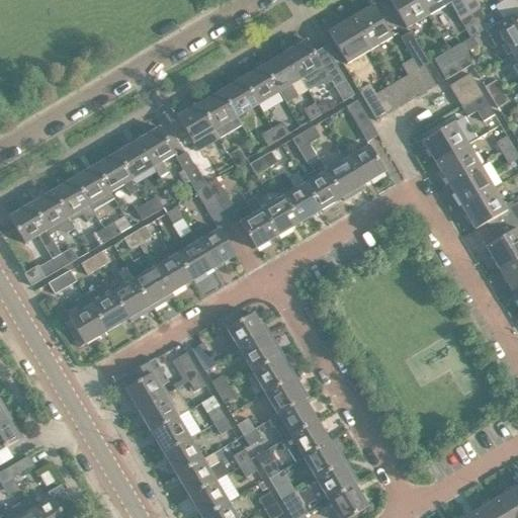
[(111,0),(115,12),(128,7),(125,0),(111,0)]
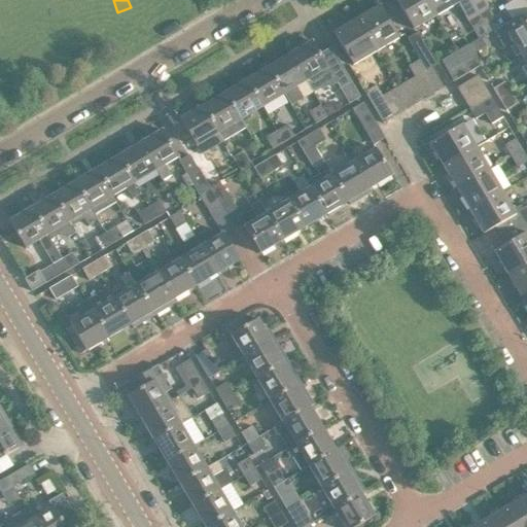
[(435,15),(425,0),(394,0),(412,29),(435,15)]
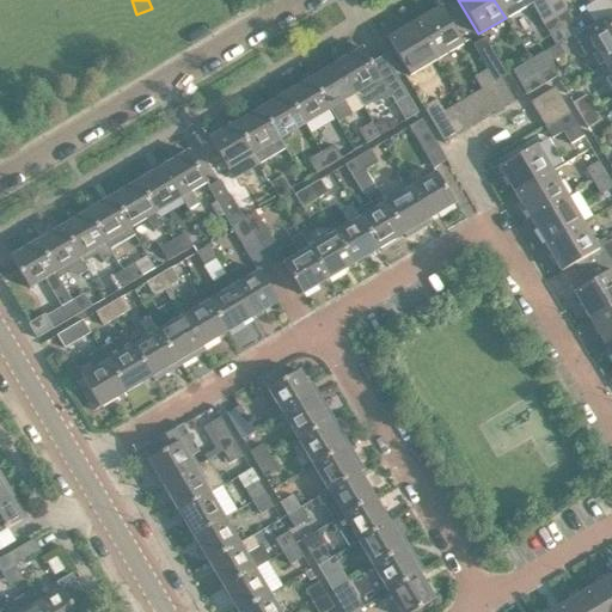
[(494,0),(506,18),(530,4),(555,44),(556,44),(567,37),(544,0),(494,0)]
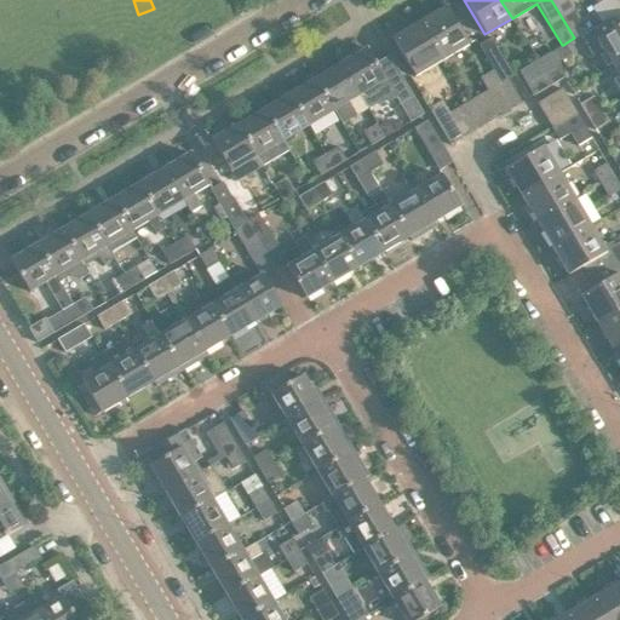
[(551,0),(574,38),(579,35),(586,30),(568,0),(551,0)]
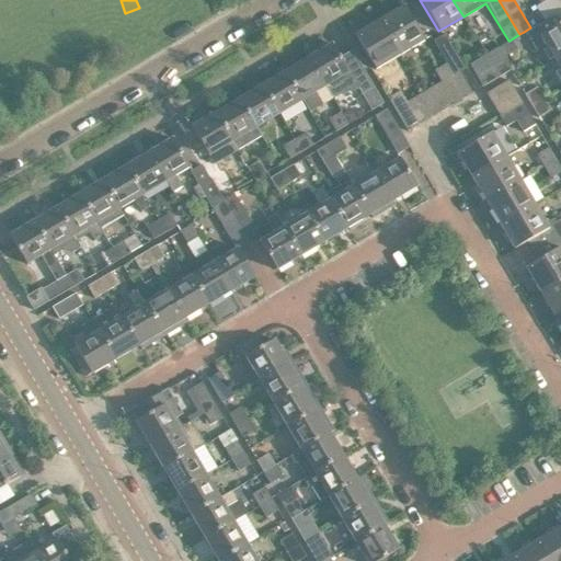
[(542,19),(560,7),(560,0),(545,0),(535,7),(542,19)]
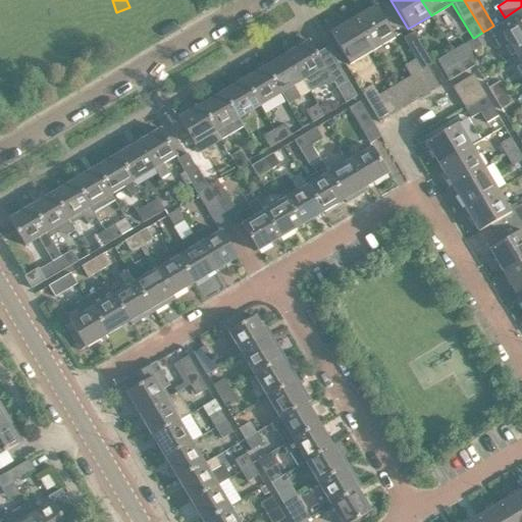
[(375,5),(353,19),(371,51),(394,37),(375,5)]
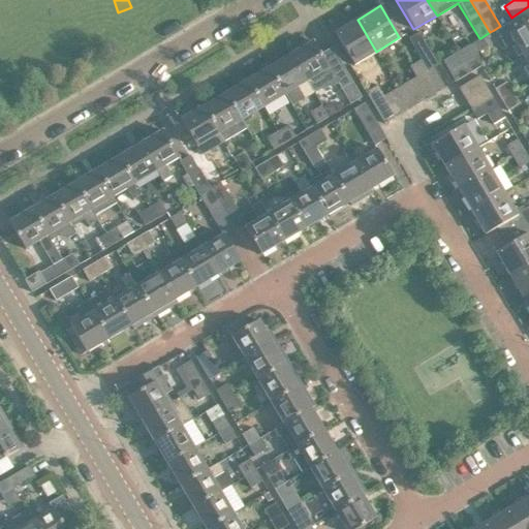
[(523,56),(528,51),(528,6),(511,18),(512,20),(500,26),(494,30),(504,48),(515,42),(523,56)]
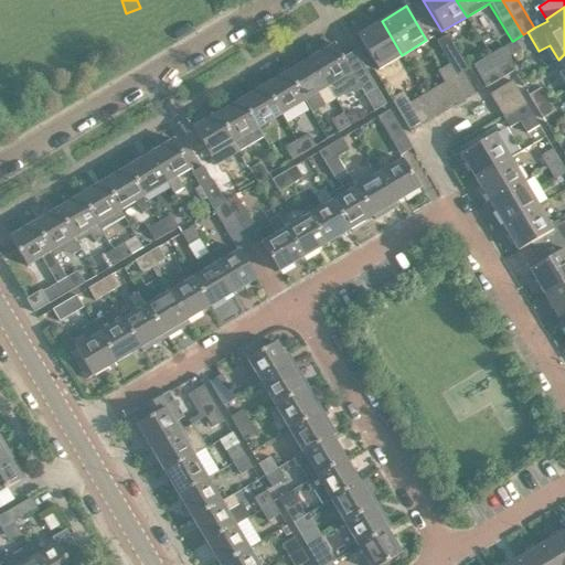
[(356,35),(377,70),(402,55),(382,21),(356,35)]
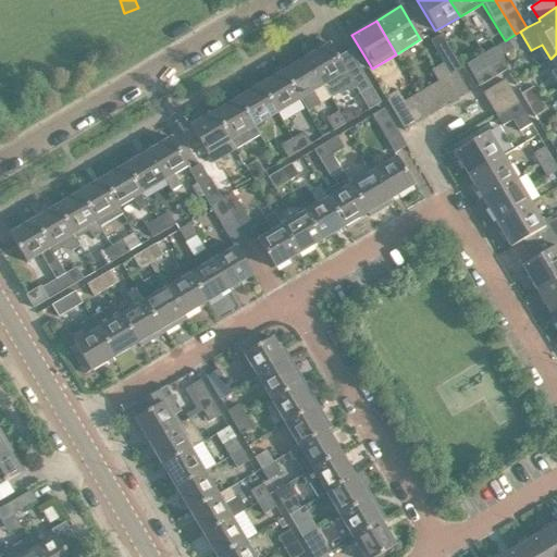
[(69,27),(61,33),(76,56),(84,50),(69,27)]
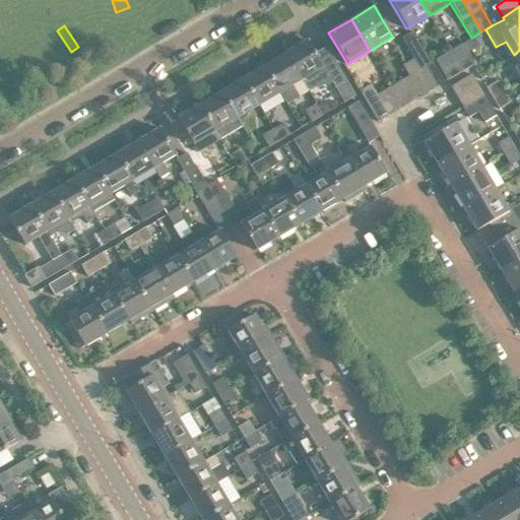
[(418,69),(425,66),(430,63),(411,31),(400,38),(412,59),(418,69)]
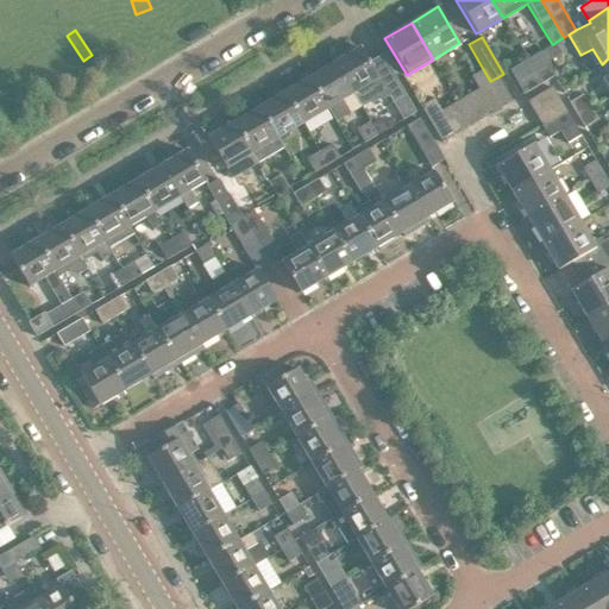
[(557,55),(556,51),(557,51),(553,44),(552,44),(539,52),(546,62),(559,55),(558,54),(557,55)]
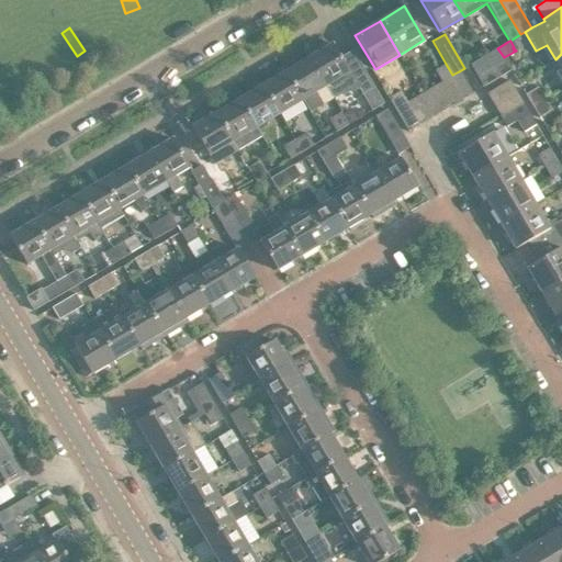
[(355,51),(341,58),(332,44),(308,57),(333,98),(356,83),(361,92),(374,85),(355,51)]
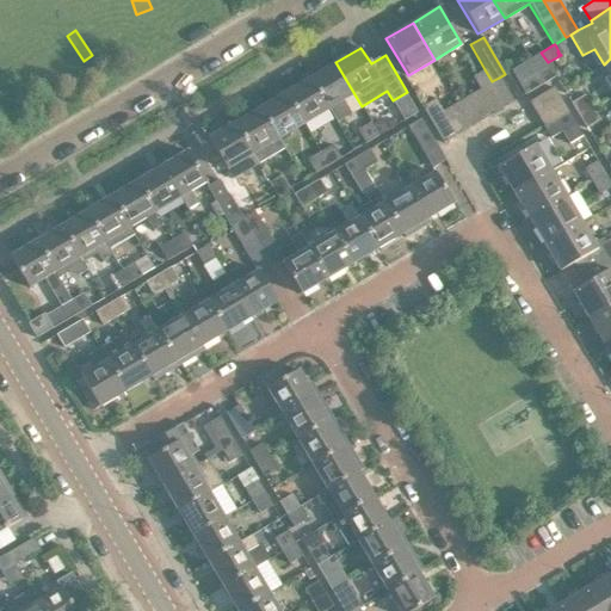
[(555,75),(548,62),(541,53),(511,71),(525,94),(555,75)]
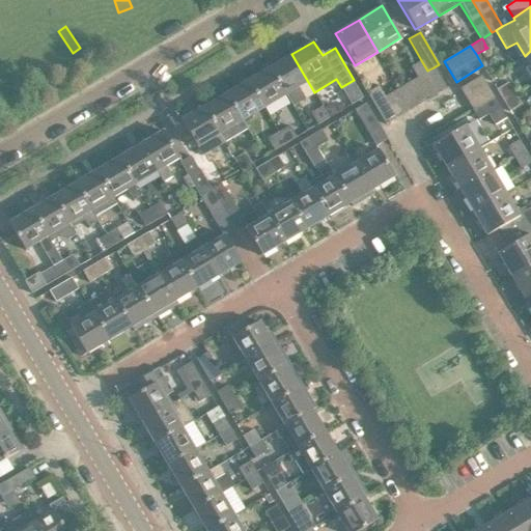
[(291,54),(270,67),(285,94),(298,87),(305,99),(314,93),(314,92),(291,54)]
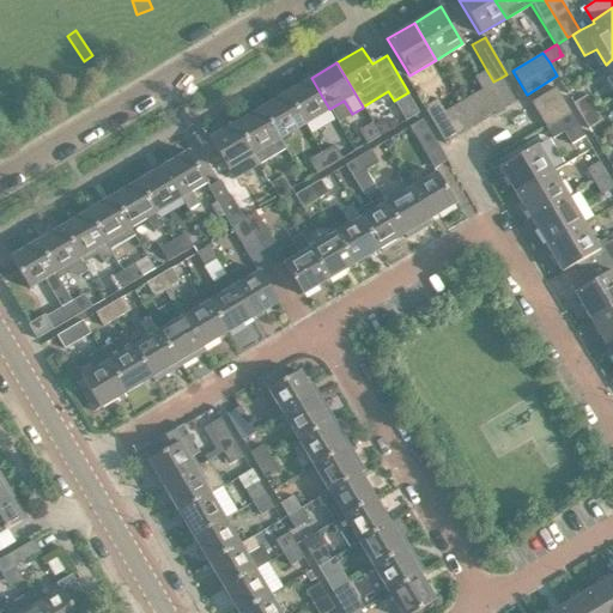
[(481,89),(490,84),(493,82),(486,70),(473,77),(481,89)]
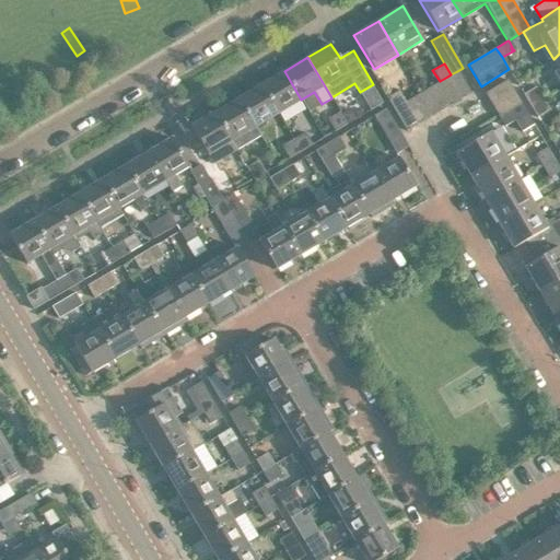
[(468,65),(463,68),(457,71),(470,92),(481,86),(468,65)]
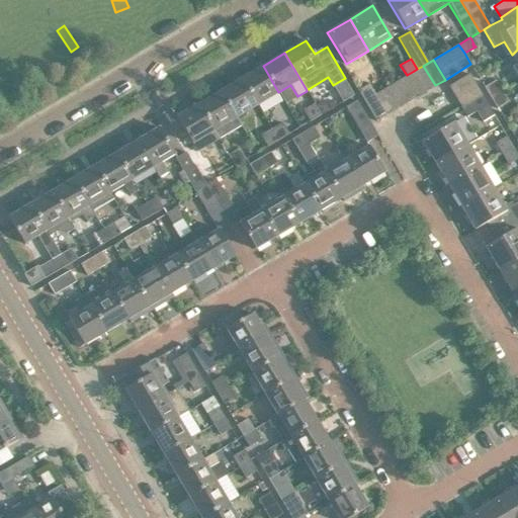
[(263,66),(241,79),(257,105),(278,92),(263,66)]
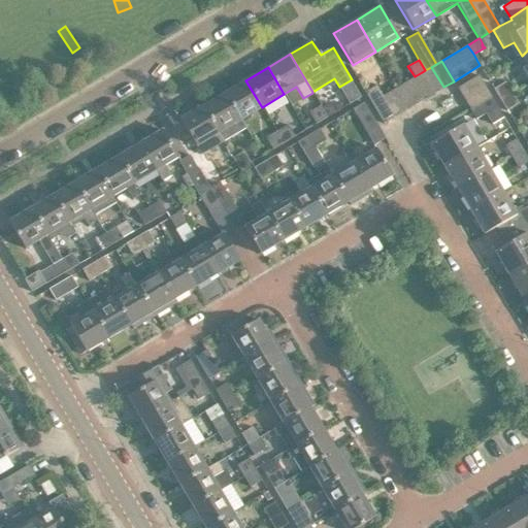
[(422,72),(433,93),(443,87),(431,67),(425,70),(422,72)]
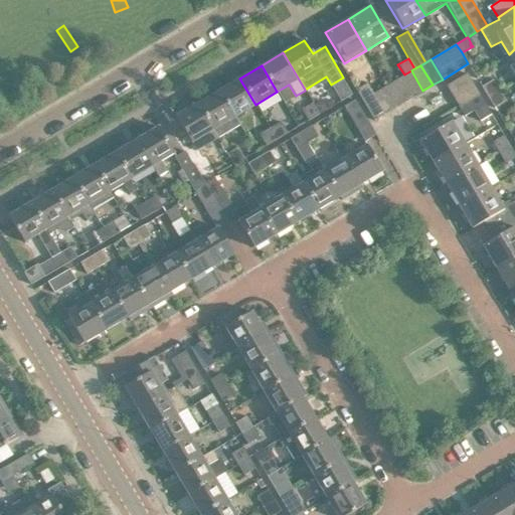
[(422,91),(411,70),(404,74),(401,76),(413,97),(422,91)]
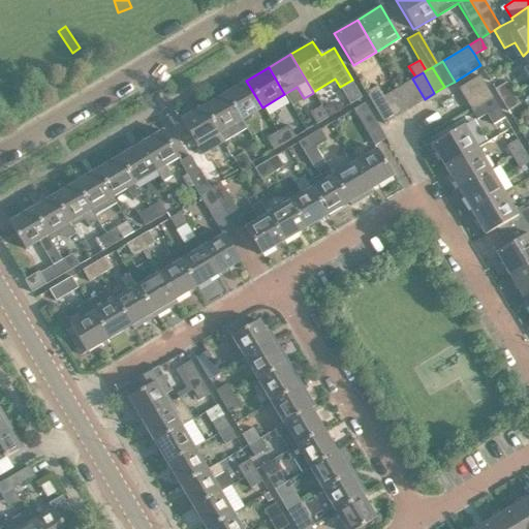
[(457,88),(464,98),(485,86),(478,75),(457,88)]
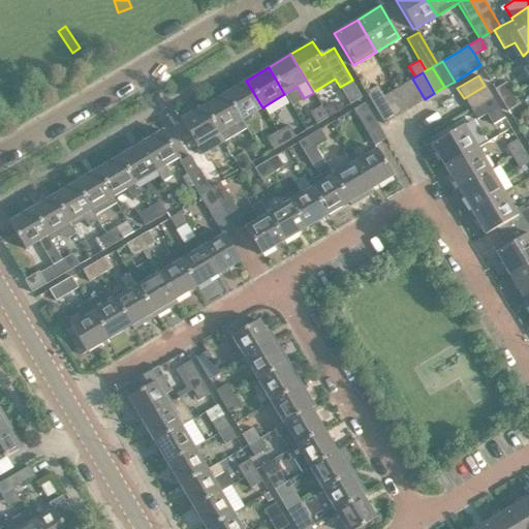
[(414,105),(425,99),(412,79),(402,85),(414,105)]
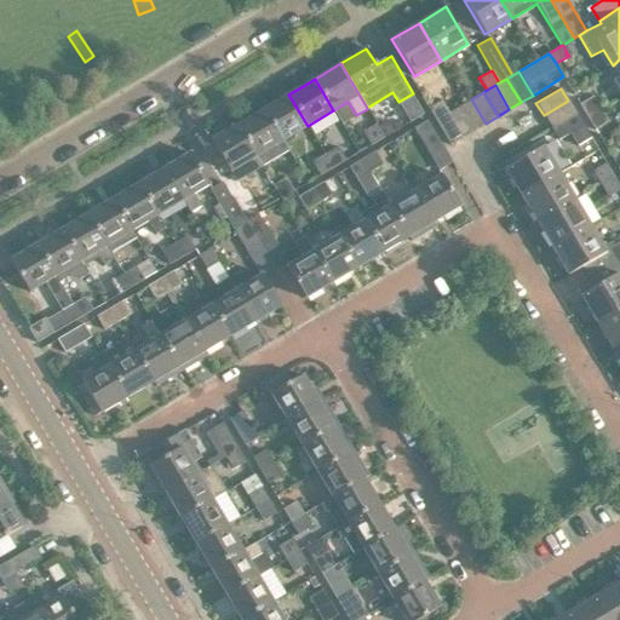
[(282,141),(308,126),(288,95),(263,109),(287,150),(288,150),(282,141)]
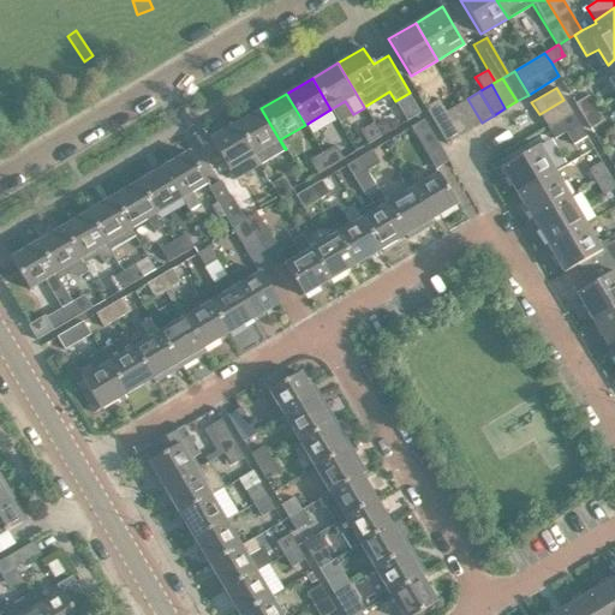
[(581,115),(595,107),(587,95),(574,103),(581,115)]
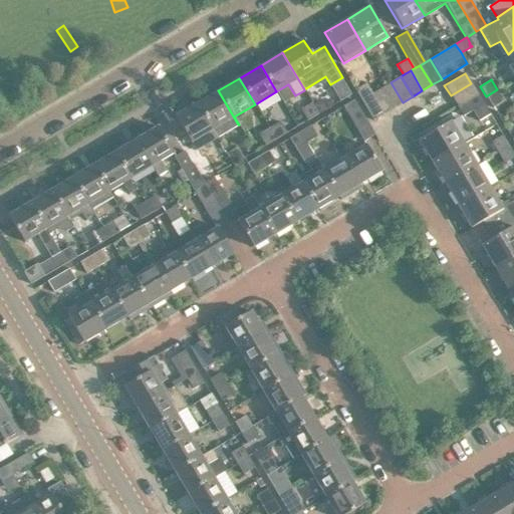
[(345,81),(334,83),(337,99),(348,96),(345,81)]
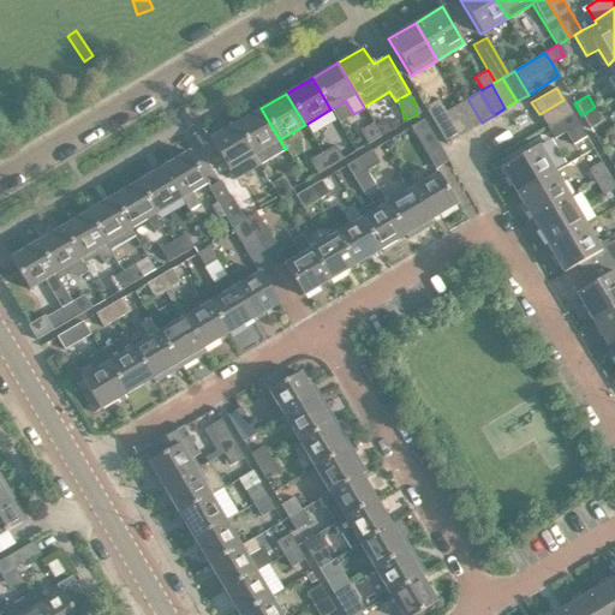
[(470,130),(482,123),(467,99),(455,106),(470,130)]
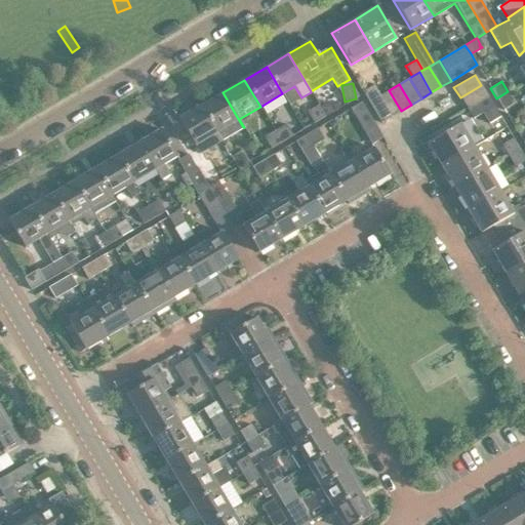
[(368,103),(378,96),(379,95),(373,85),(362,91),(368,103)]
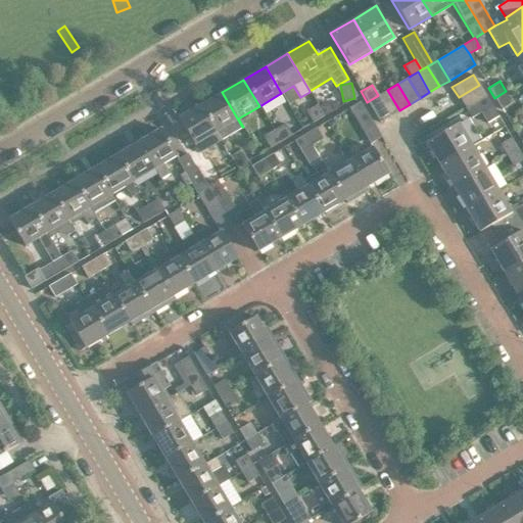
[(485,95),(479,85),(459,97),(465,107),(485,95)]
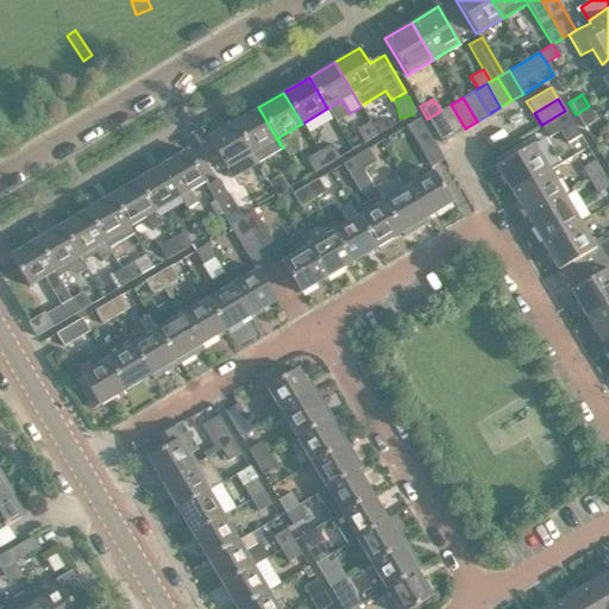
[(451,105),(440,111),(439,112),(453,135),(465,129),(451,105)]
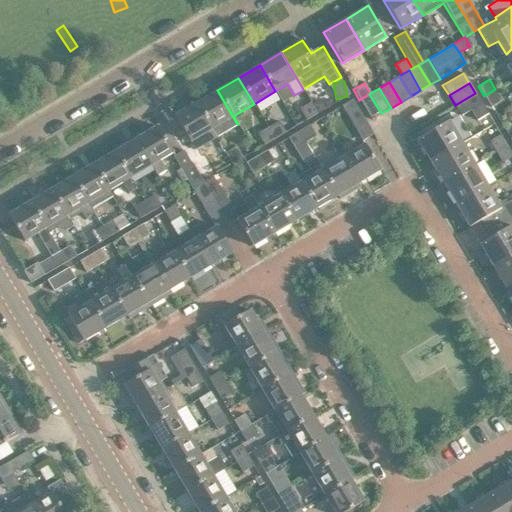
[(491,106),(502,100),(495,89),(484,96),(491,106)]
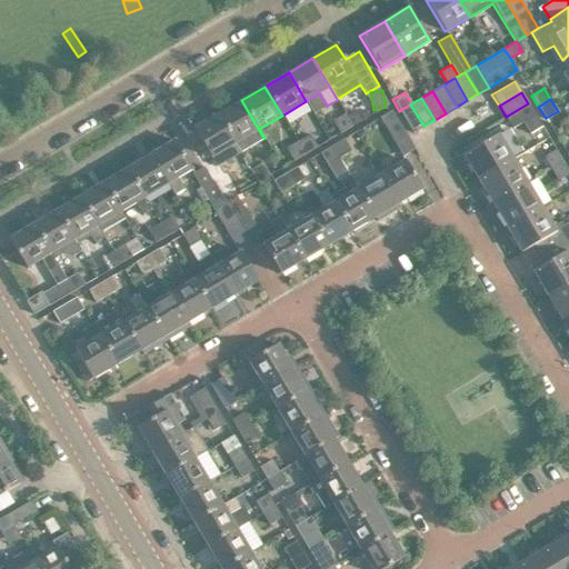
[(241,100),(218,115),(235,143),(236,142),(240,151),(263,138),(241,100)]
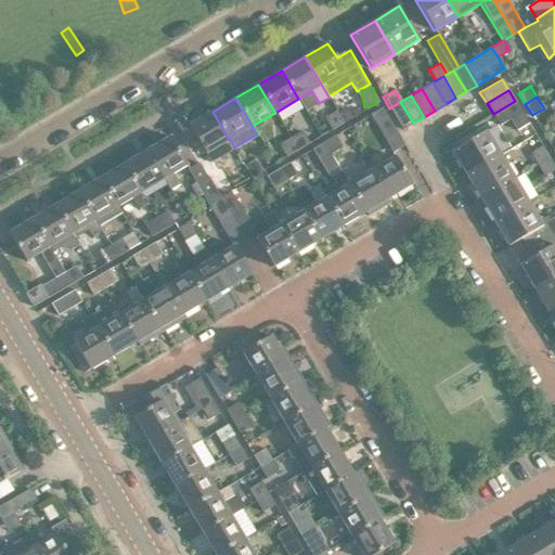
[(521,112),(515,101),(493,114),(499,125),(510,119),(521,112)]
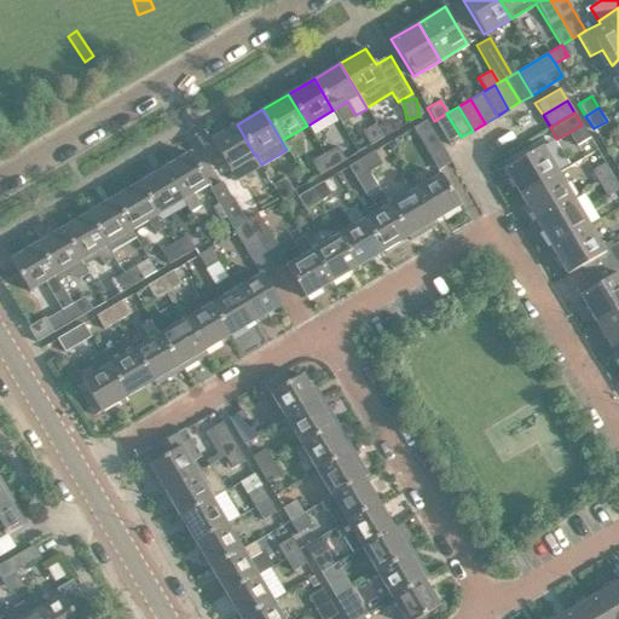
[(449,145),(461,137),(446,114),(434,121),(449,145)]
